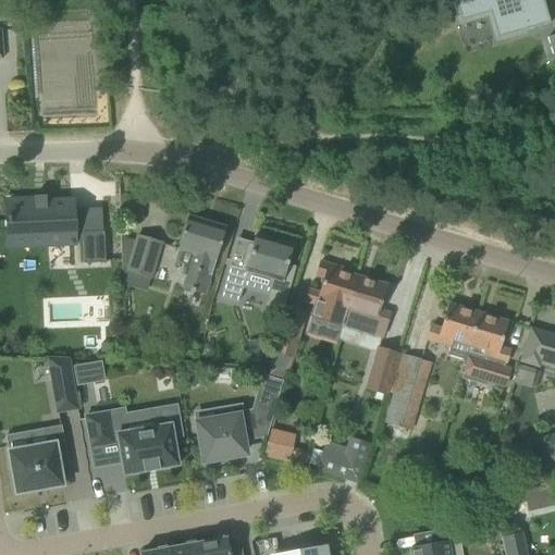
[(457,0),(463,20),(492,12),(500,37),(552,22),(545,0),(457,0)]
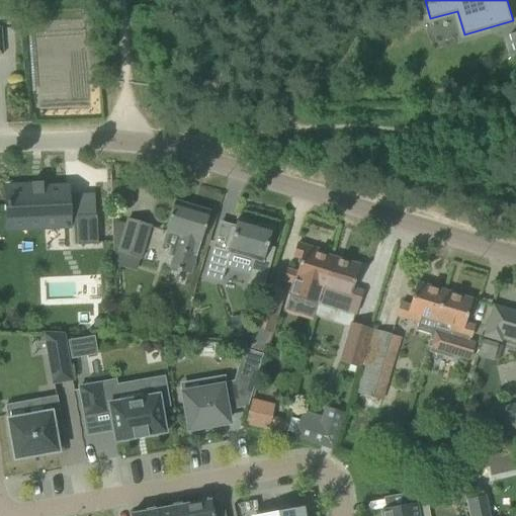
[(9,200),(8,201),(8,207),(9,206),(10,226),(46,224),(46,215),(67,213),(68,213),(68,204),(69,204),(69,198),(68,198),(67,185),(44,186),(44,184),(44,181),(43,181),(43,183),(34,184),(34,181),(32,182),(32,183),(8,184),(9,200)]
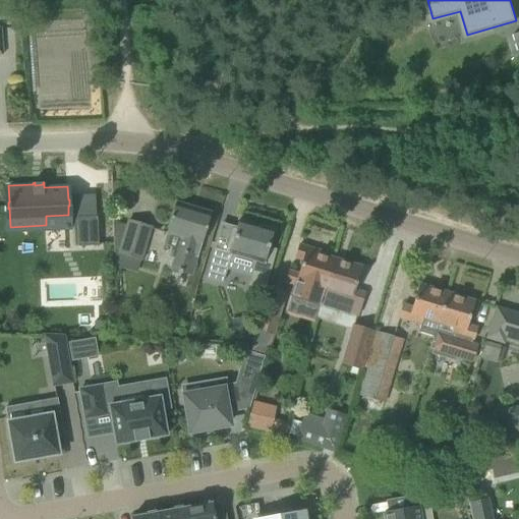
[(170,268),(189,273),(197,242),(203,243),(212,212),(177,202),(165,243),(172,245),(169,255),(173,256),(170,268)]
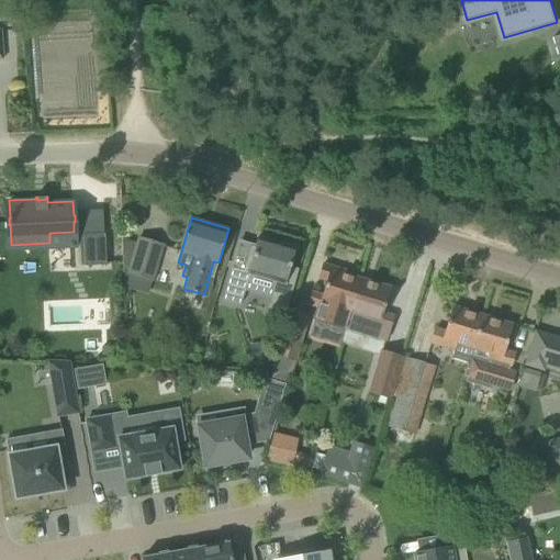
[(104,233),(84,233),(85,244),(86,265),(108,264),(107,233),(104,233)]
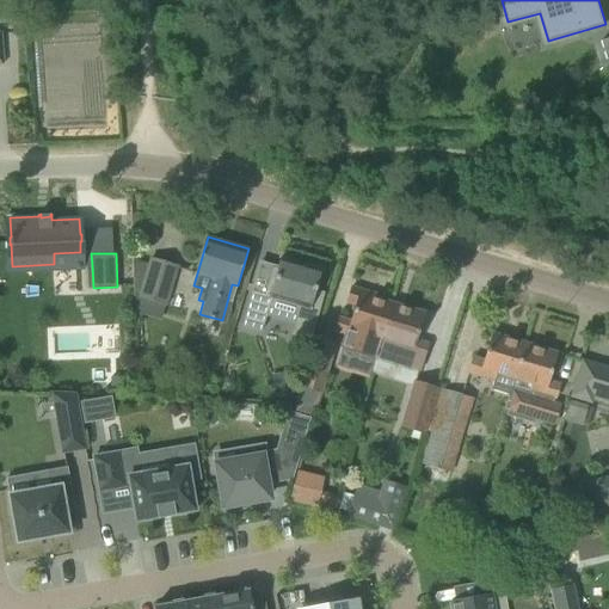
[(135,309),(161,319),(166,303),(167,305),(179,264),(151,254),(149,262),(135,309)]
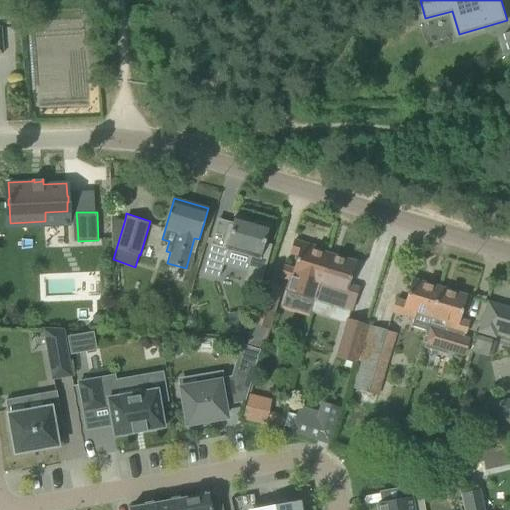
[(212,244),(204,272),(219,277),(224,264),(230,249),(251,255),(248,271),(245,284),(260,288),(273,244),(266,242),(270,225),(235,215),(233,222),(233,223),(229,222),(223,245),(212,242),(212,244)]
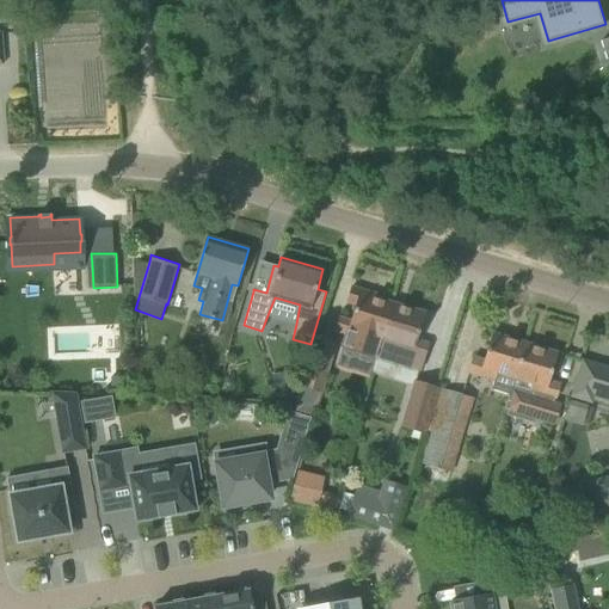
[(344,346),(377,356),(393,302),(375,296),(376,293),(354,285),(348,302),(357,305),(352,320),(340,317),(337,331),(348,334),(344,346)]
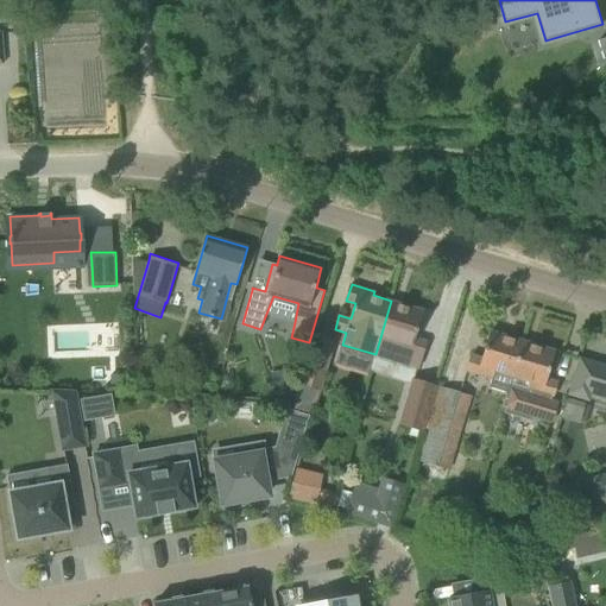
[(391,301),(376,354),(417,368),(425,341),(415,338),(423,310),(391,301)]
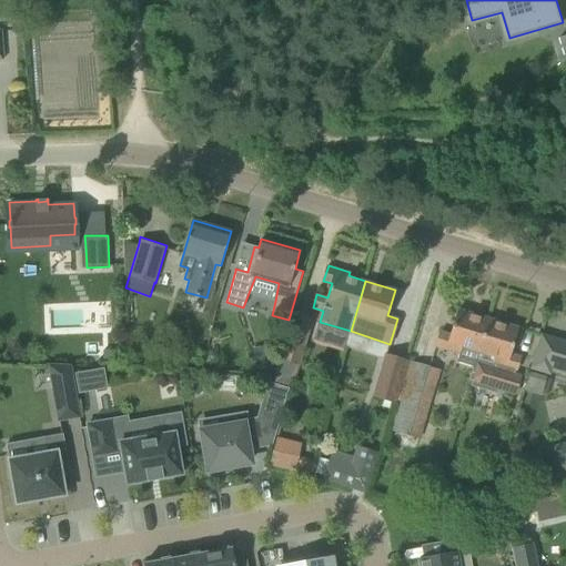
[(457,361),(474,365),(478,351),(479,352),(489,319),(458,309),(451,335),(441,332),(436,345),(461,353),(457,361)]
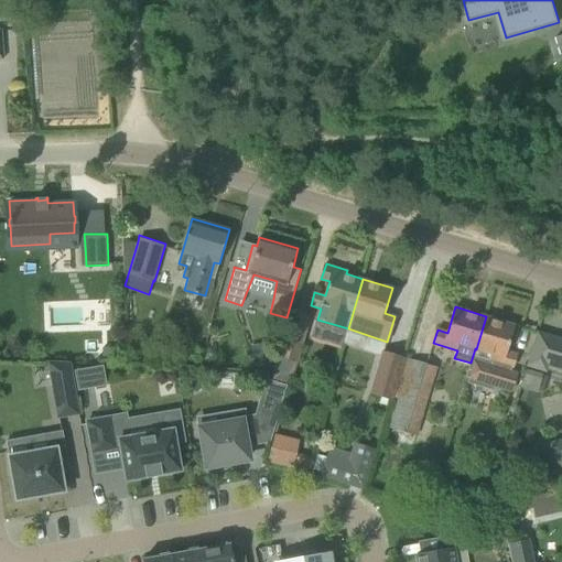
[(273,374),(292,375),(311,313),(292,307),(273,374)]
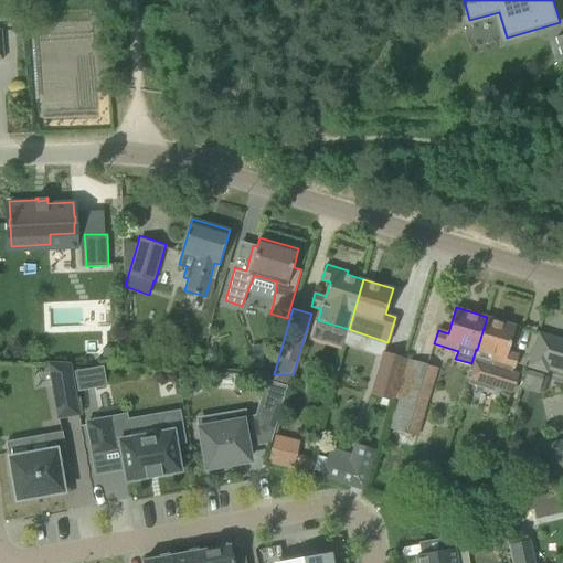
[(519,354),(508,351),(516,326),(487,317),(477,350),(476,349),(471,363),(468,378),(471,379),(470,382),(488,386),(489,383),(513,391),(519,373),(512,371),(513,367),(514,368),(519,354)]
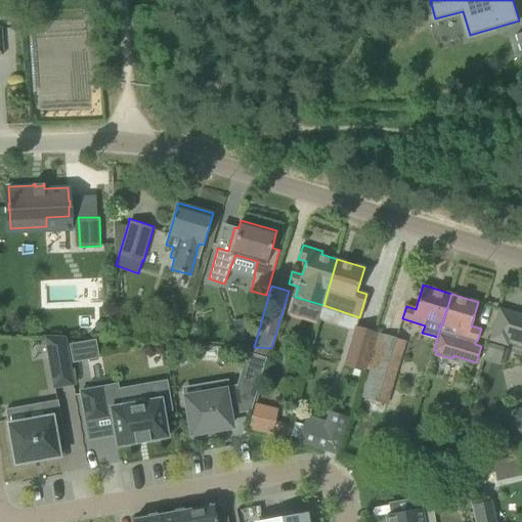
[(521,314),(501,308),(491,339),(492,339),(492,338),(507,342),(507,343),(508,344),(512,331),(521,333),(521,314)]
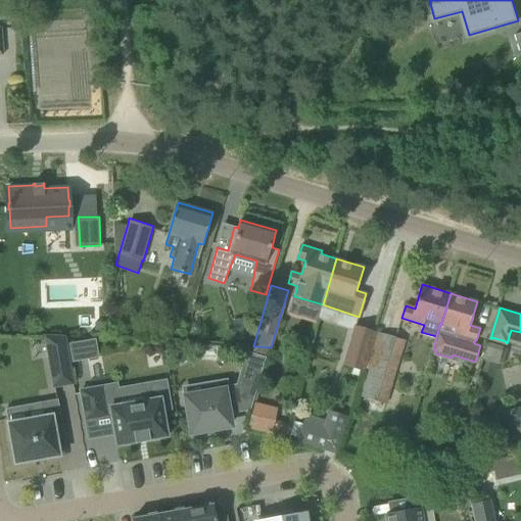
[(248,334),(247,324),(233,325),(235,336),(248,334)]
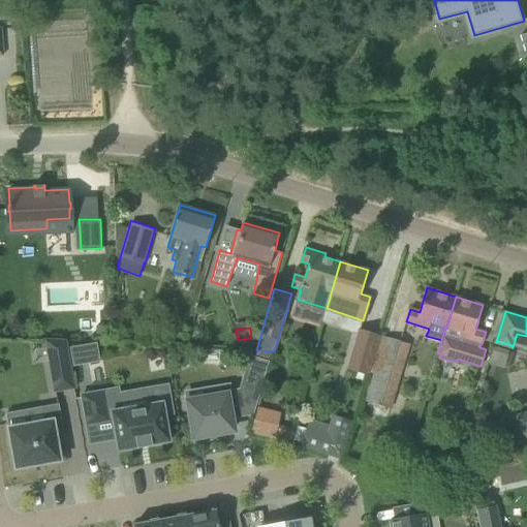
[(347,369),(369,375),(381,334),(360,328),(347,369)]
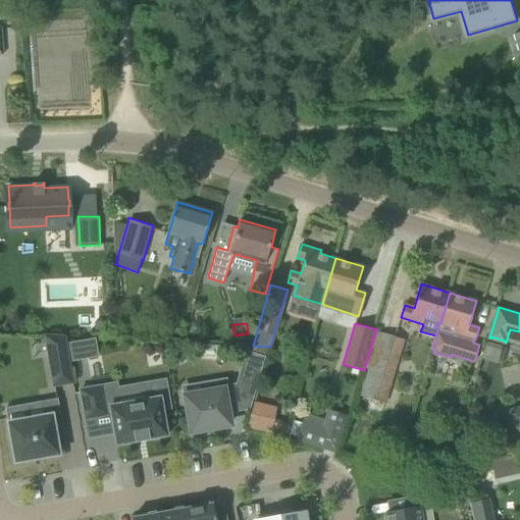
[(386,403),(406,339),(376,329),(364,370),(357,395),(386,403)]
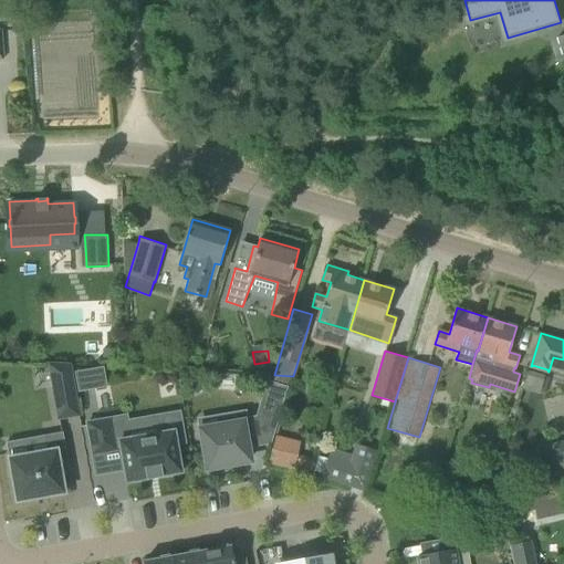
[(74,384),(71,364),(49,363),(59,418),(80,415),(74,384)]
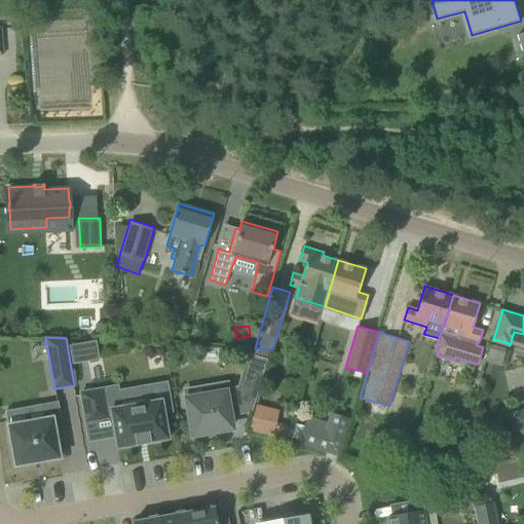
[(99,358),(96,341),(72,345),(74,362),(99,358)]
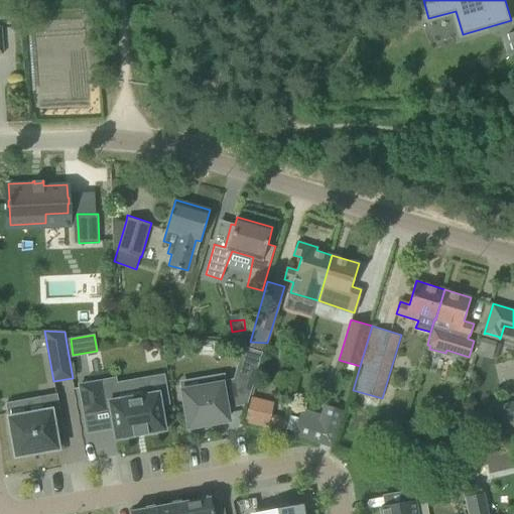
[(477,353),(492,358),(497,341),(482,337),(477,353)]
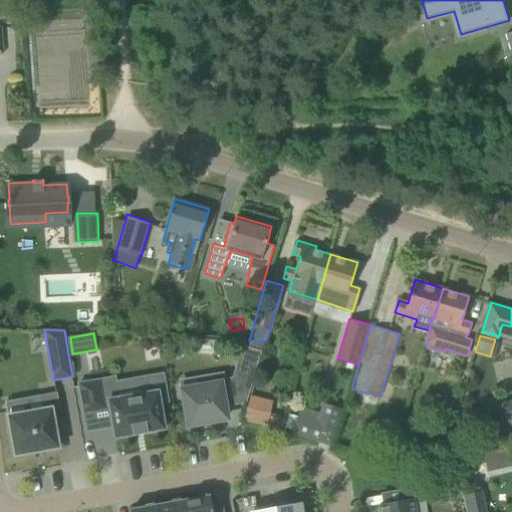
[(253,381),(261,354),(245,349),(237,376),(253,381)]
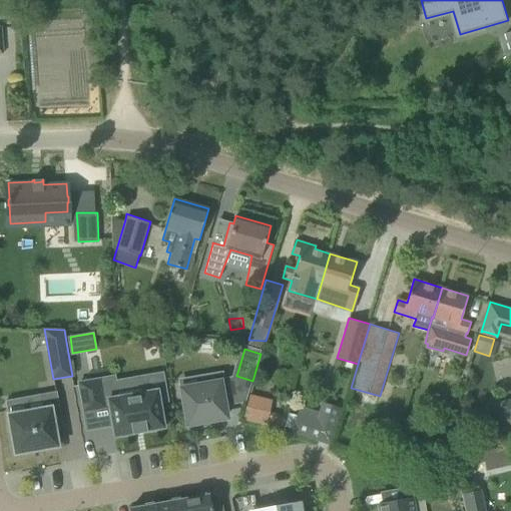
[(164,428),(160,402),(168,400),(163,373),(141,377),(144,393),(118,397),(115,376),(79,382),(85,415),(110,411),(115,436),(133,433),(133,434),(147,432),(146,431),(164,428)]
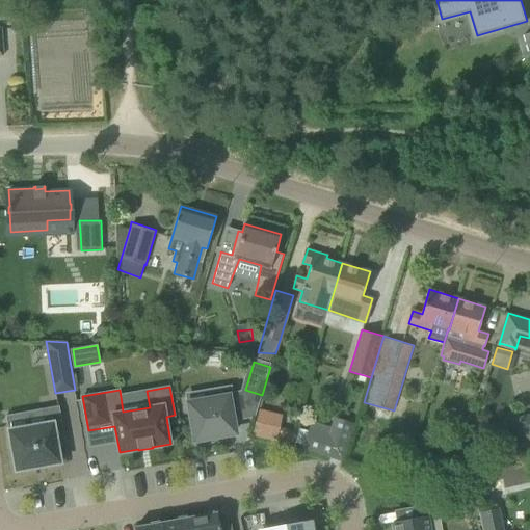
[(232,416),(241,414),(238,395),(227,397),(226,391),(206,395),(207,400),(190,403),(196,443),(220,439),(220,434),(234,432),(232,416)]
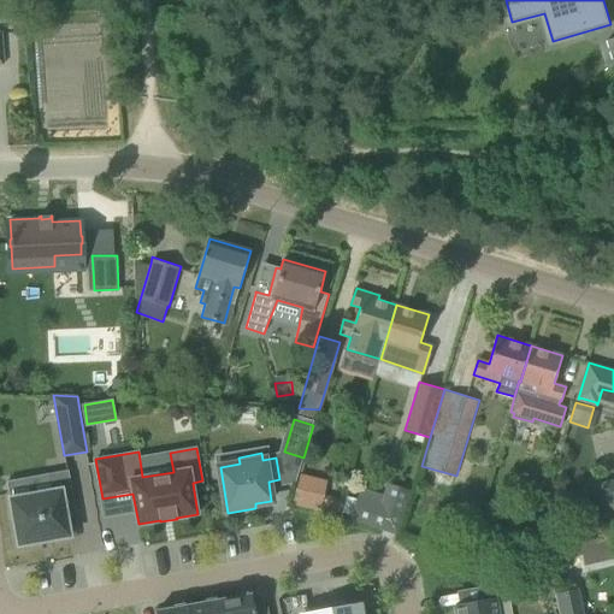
[(66,514),(77,513),(69,470),(48,473),(52,491),(11,499),(19,545),(70,536),(66,514)]
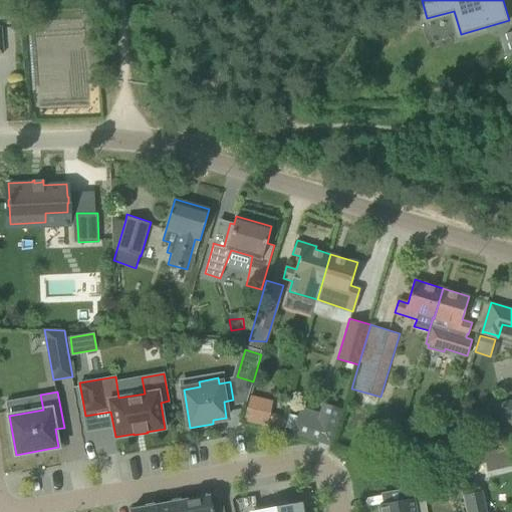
[(246,418),(270,423),(275,397),(251,393),(246,418)]
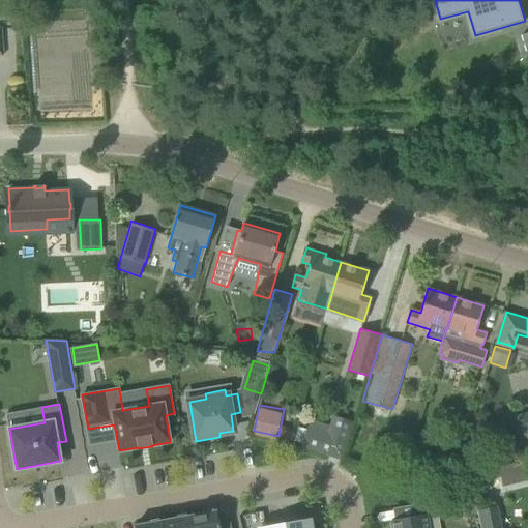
[(527,411),(515,414),(522,445),(527,443),(527,411)]
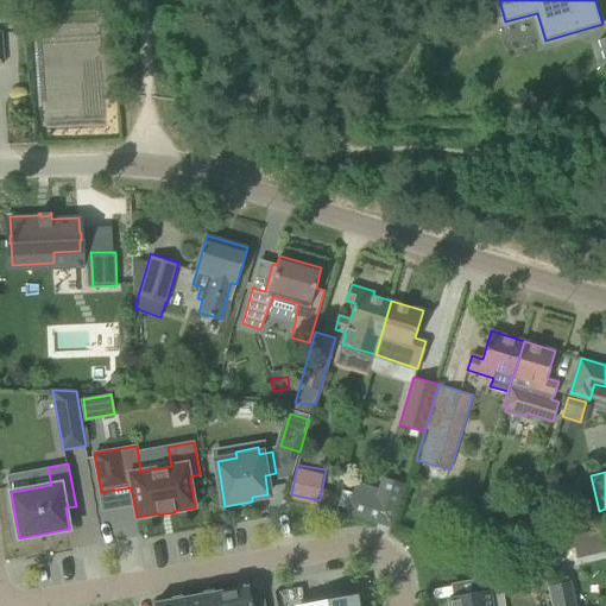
[(345,515),(391,528),(402,493),(379,486),(377,494),(353,487),(345,515)]
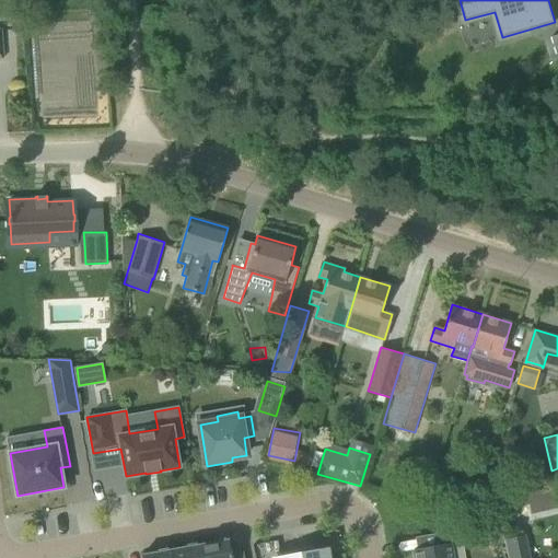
[(491,496),(497,521),(509,519),(503,493),(491,496)]
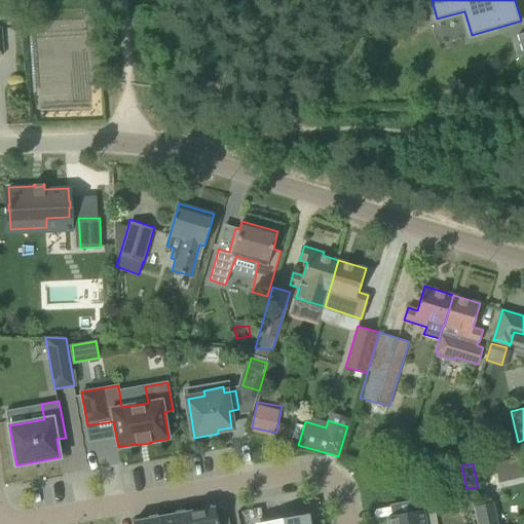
[(489,504),(475,508),(478,523),(497,523),(493,503),(489,504)]
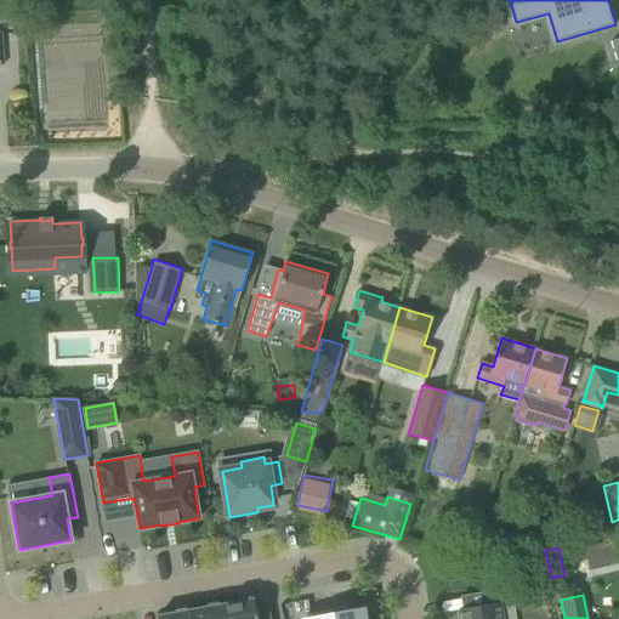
[(271,618),(271,611),(256,613),(254,598),(222,605),(223,618),(271,618)]
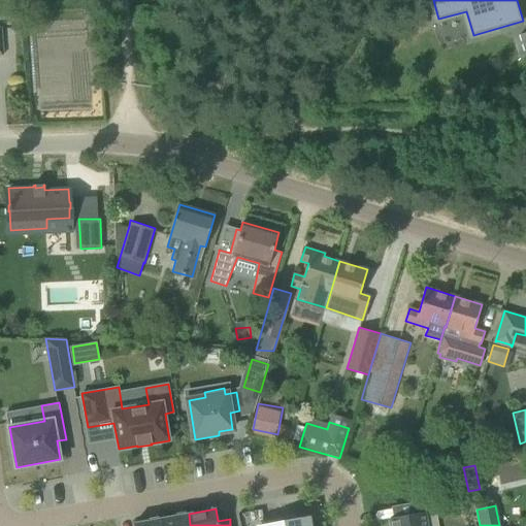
[(427,525),(425,515),(425,513),(391,519),(391,525),(427,525)]
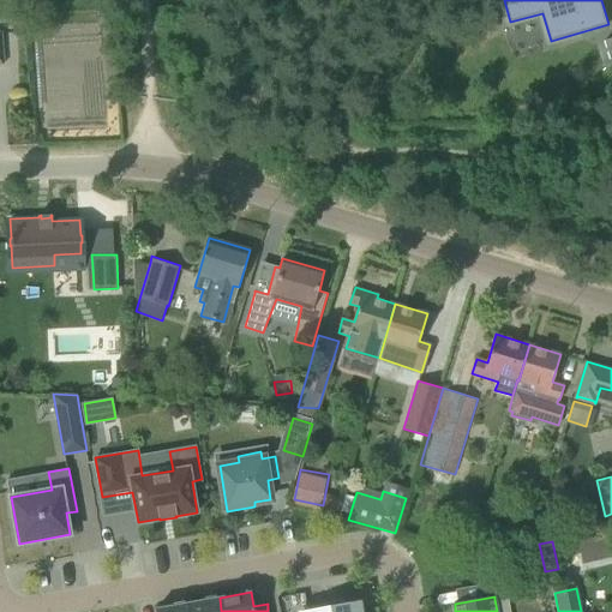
[(221,611),(220,598),(189,603),(189,611),(221,611)]
